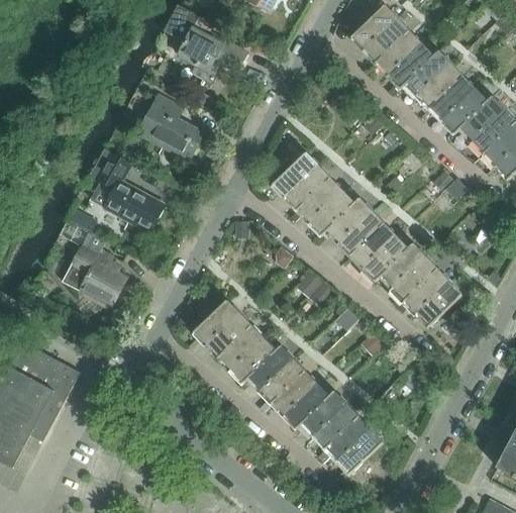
[(249,0),(268,10),(273,0),(249,0)]
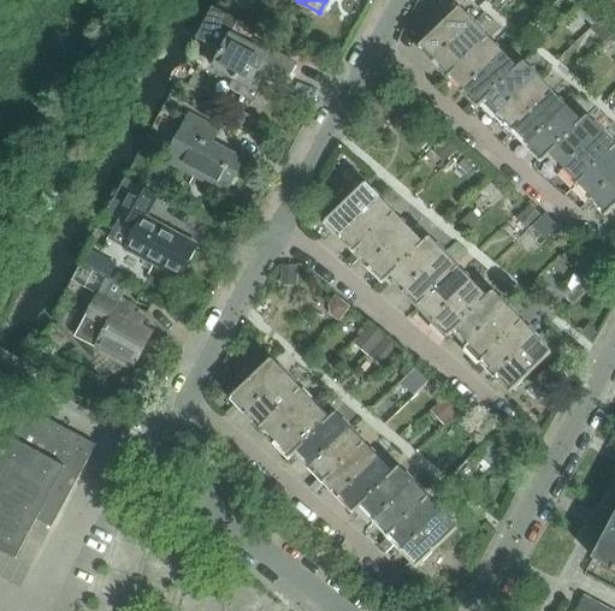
[(442,21),(457,5),(453,0),(439,0),(431,9),(442,21)]
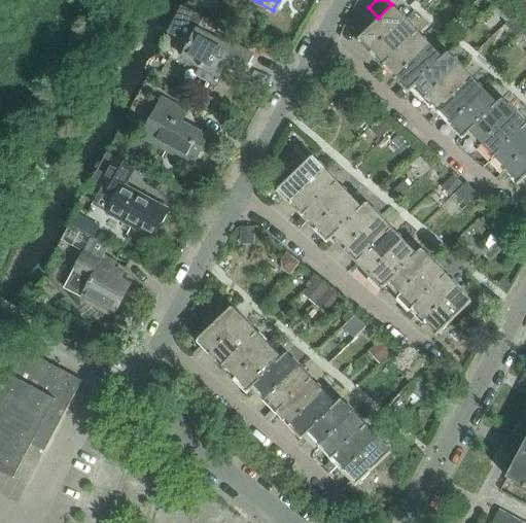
[(180,2),(166,29),(168,31),(188,41),(187,42),(188,42),(182,54),(182,53),(181,54),(199,63),(199,64),(201,65),(202,64),(211,69),(211,70),(212,70),(219,57),(228,62),(242,69),(242,68),(250,51),(251,53),(251,51),(228,38),(225,42),(207,33),(214,21),(182,3),(180,2)]
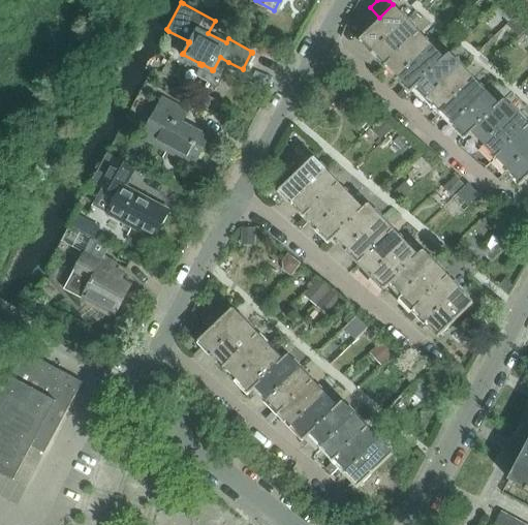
[(372,50),(406,18),(393,4),(379,18),(360,36),(372,50)]
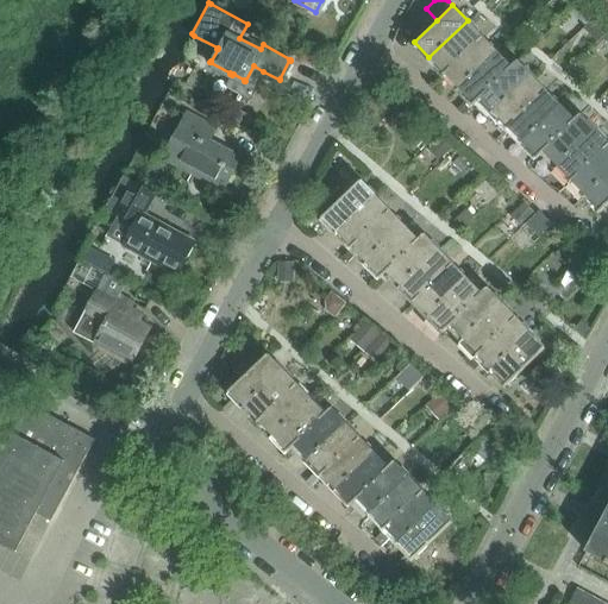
[(428,57),(443,71),(482,35),(468,20),(428,57)]
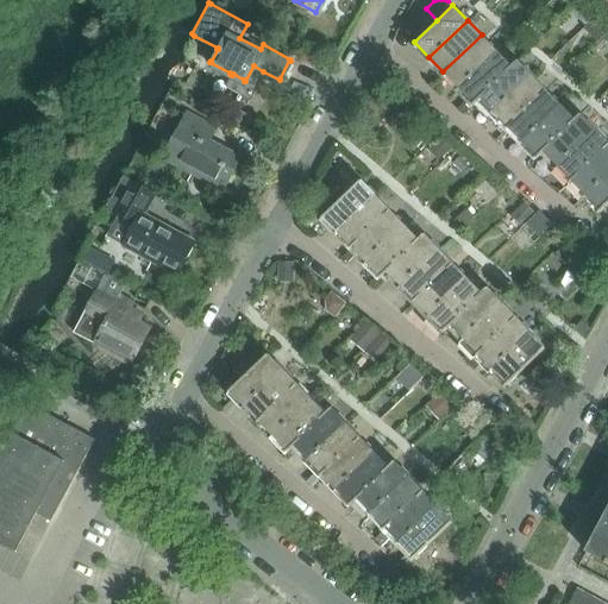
[(443,71),(457,87),(496,50),(482,35),(443,71)]
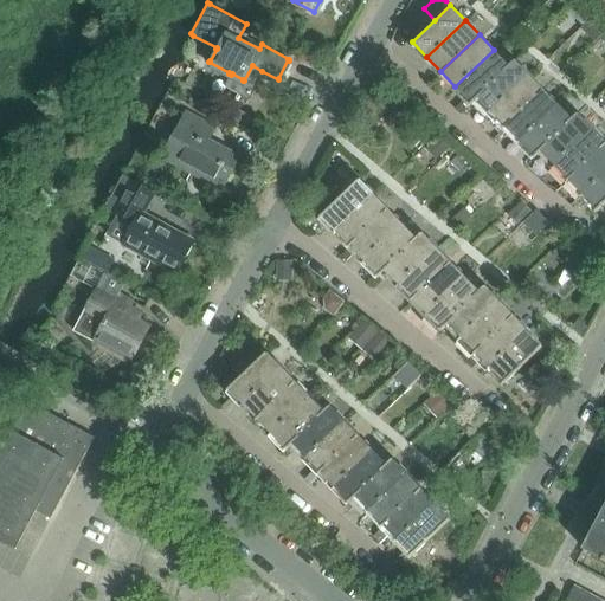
[(455,86),(469,101),(514,58),(513,57),(507,63),(494,50),(455,86)]
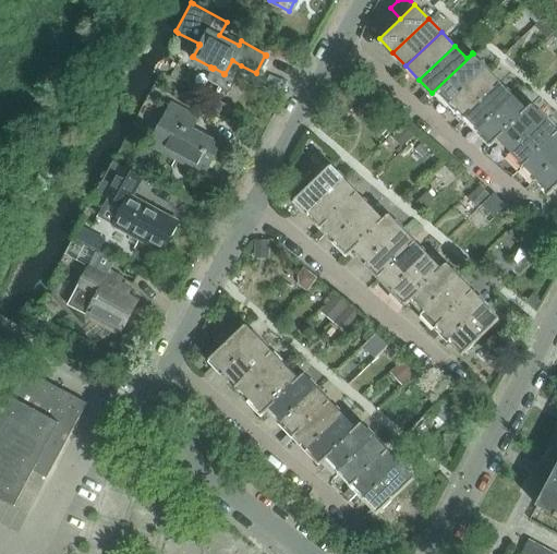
[(438,88),(450,101),(486,68),(473,53),(432,93),(433,94),(438,88)]
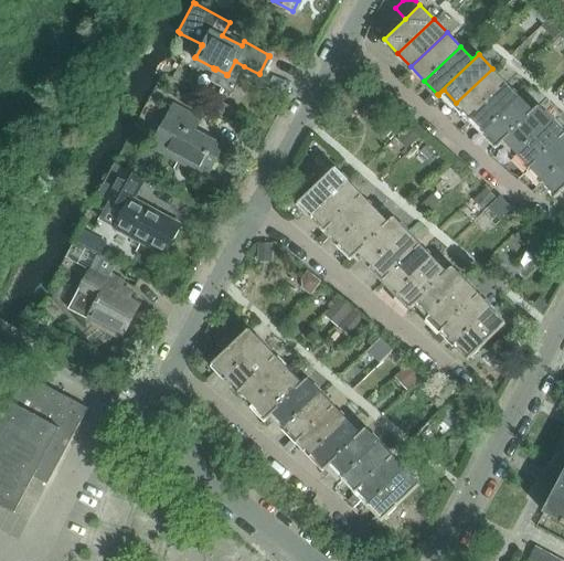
[(456,103),(469,116),(506,82),(492,69),(456,103)]
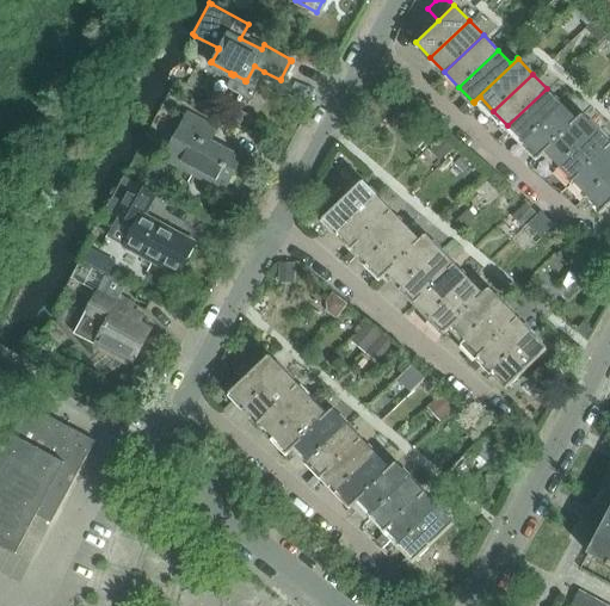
[(561,103),(547,88),(507,125),(522,141),(561,103)]
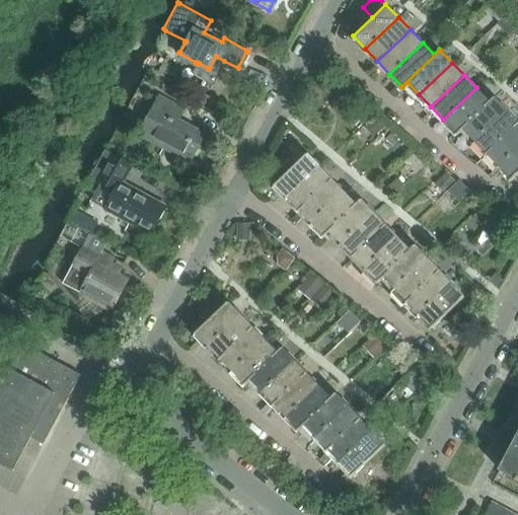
[(489,100),(476,87),(443,120),(455,132),(489,100)]
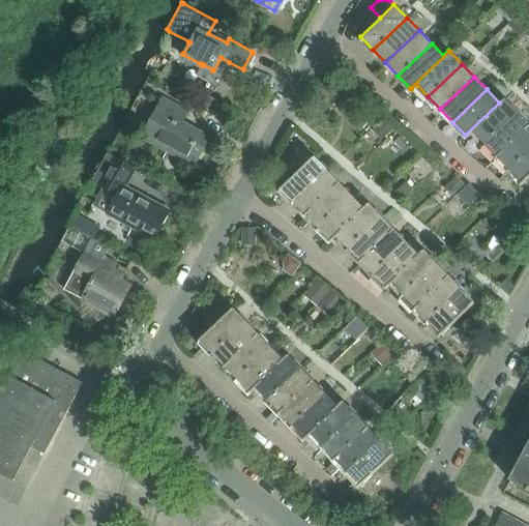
[(205,93),(200,103),(214,110),(219,100),(205,93)]
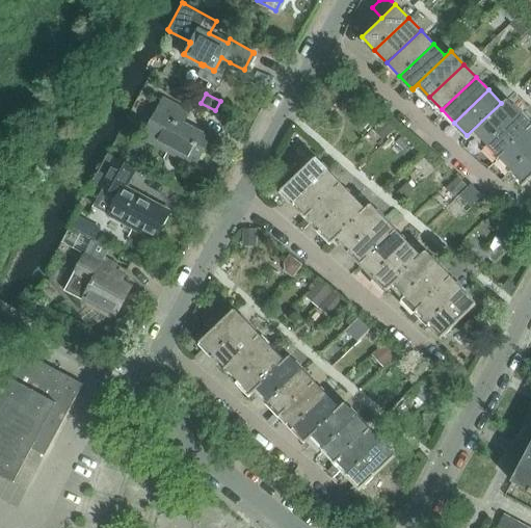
[(141,135),(193,163),(210,134),(182,120),(187,108),(163,95),(141,135)]
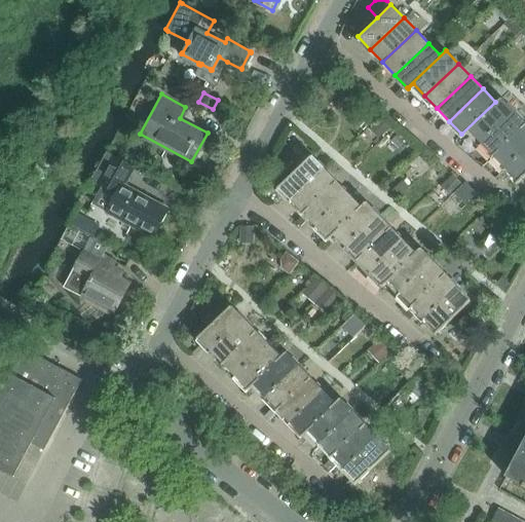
[(495,102),(461,134),(462,135),(467,129),(479,142),(513,109),(500,97),(495,102)]
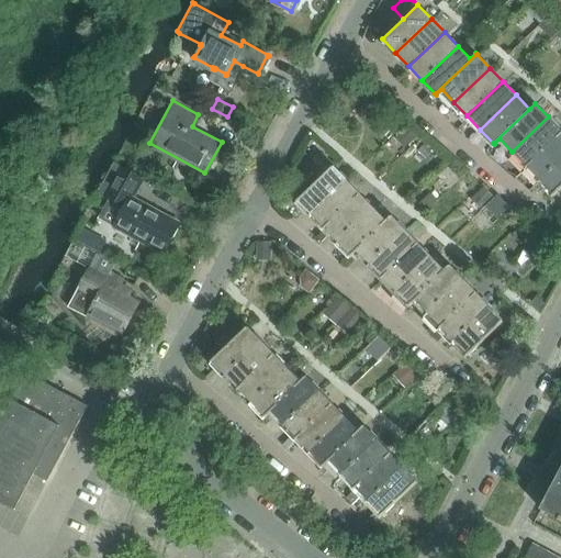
[(512,152),(525,165),(560,130),(548,116),(512,152)]
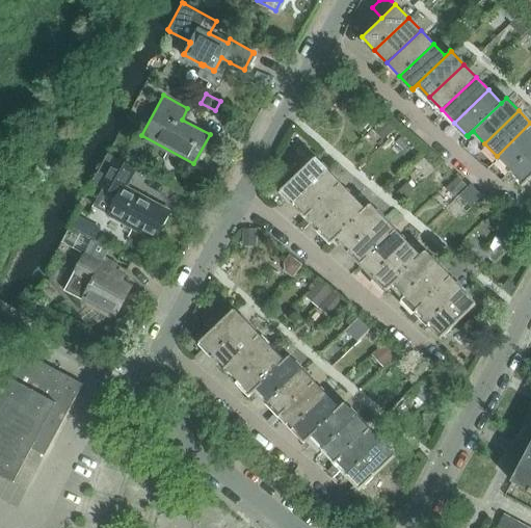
[(530,123),(497,156),(509,169),(530,148),(530,123)]
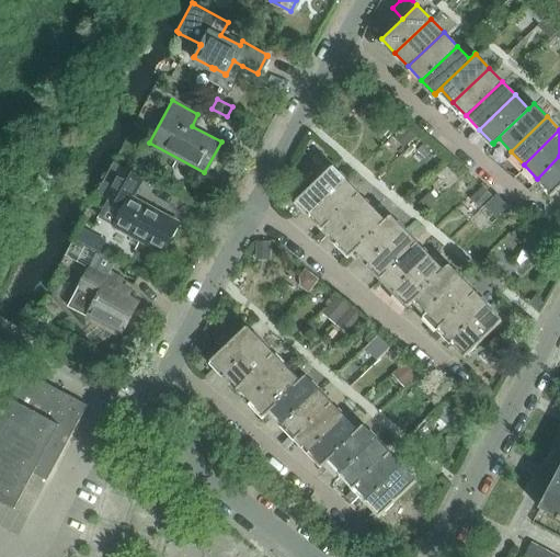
[(559,156),(537,179),(551,193),(559,183),(559,156)]
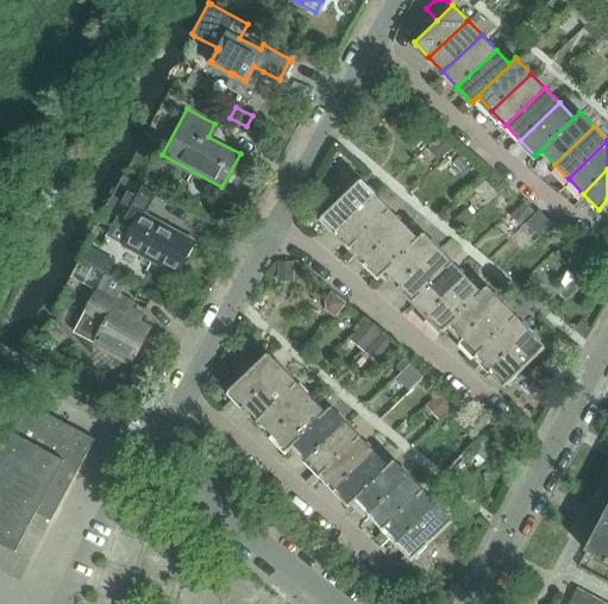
[(123,243),(177,271),(194,239),(139,211),(144,201),(149,203),(156,192),(127,176),(121,188),(130,194),(119,213),(133,221),(123,243)]
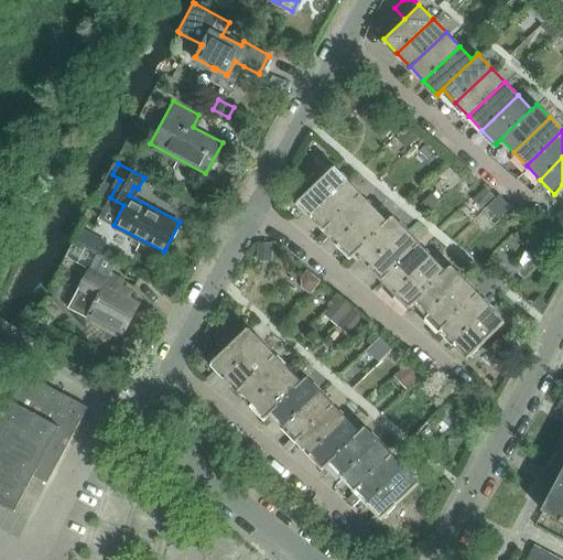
[(298,200),(311,214),(347,180),(333,165),(298,200)]
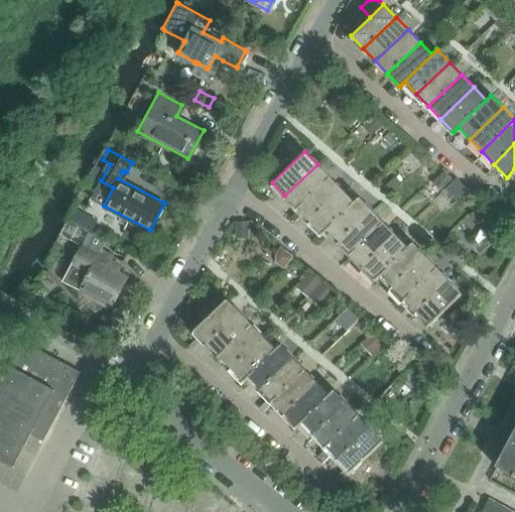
[(330,176),(317,164),(284,196),(296,209),(330,176)]
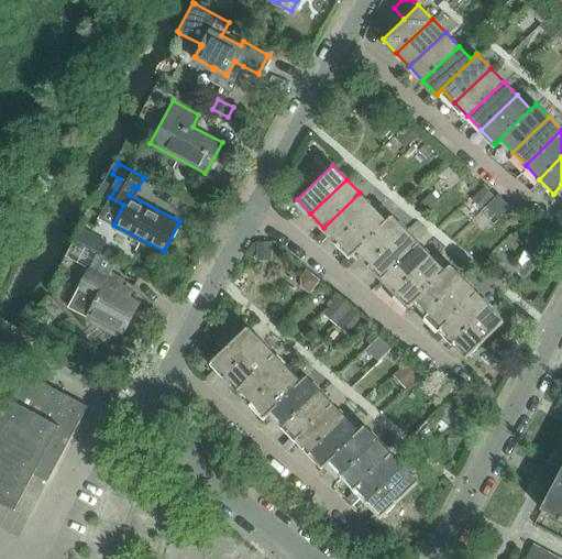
[(373,207),(360,193),(323,228),(337,241),(373,207)]
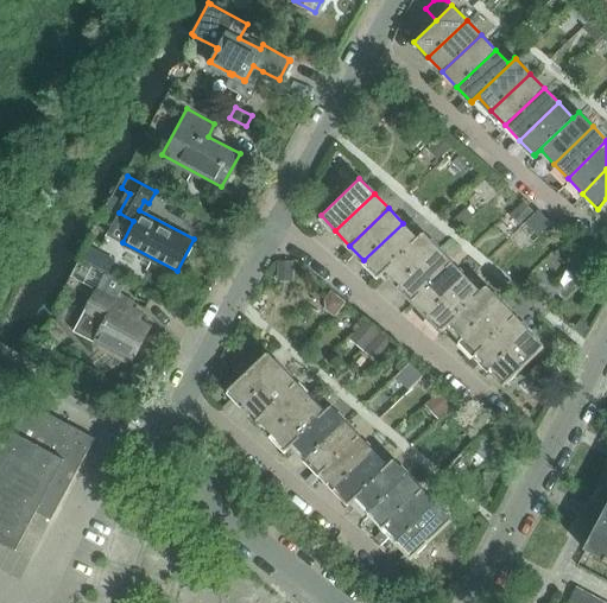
[(364,260),(378,274),(423,232),(422,230),(416,236),(403,223),(364,260)]
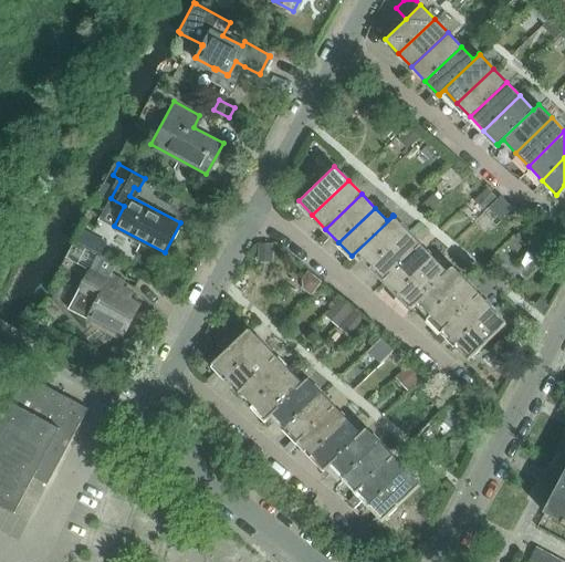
[(358,251),(370,264),(407,230),(394,216),(352,256),(353,257),(358,251)]
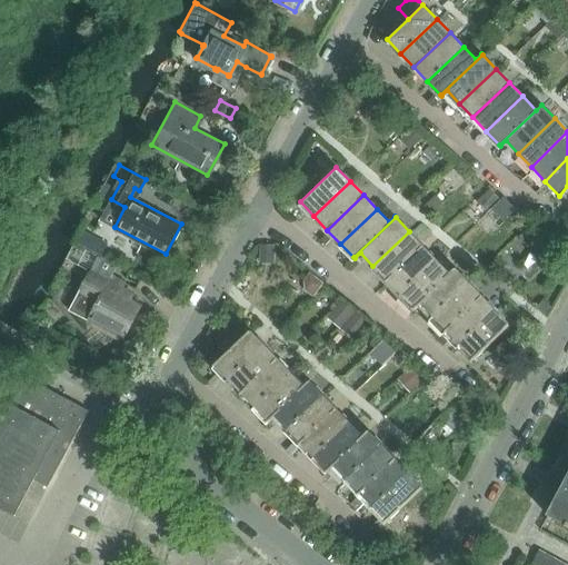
[(372,266),(386,279),(422,245),(409,231),(372,266)]
